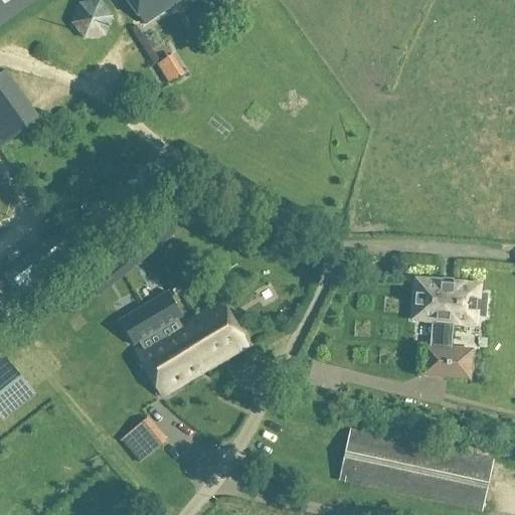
[(0,0),(0,25),(35,0),(0,0)]
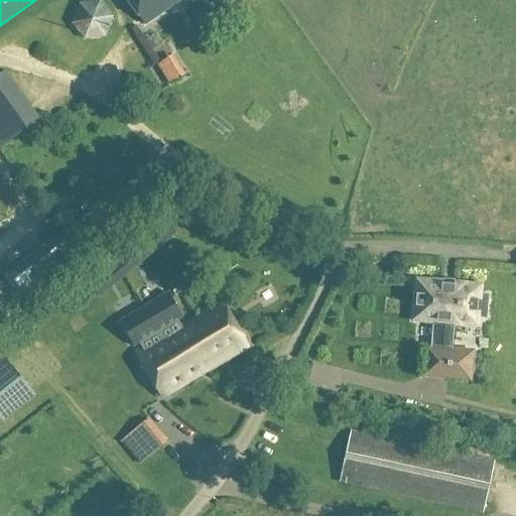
[(127,0),(144,25),(179,0),(127,0)]
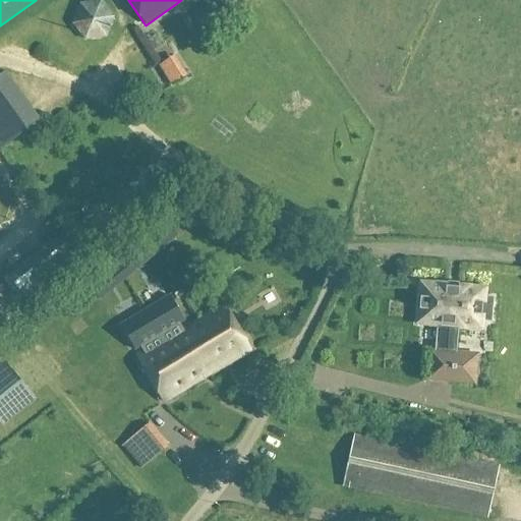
[(77,4),(70,24),(82,42),(104,39),(111,18),(100,1),(77,4)]
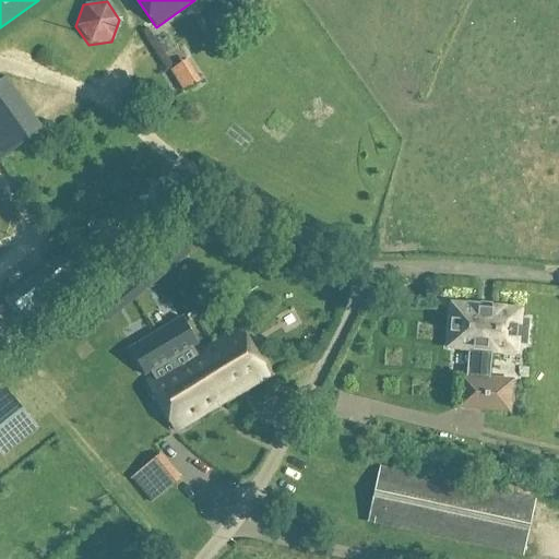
[(183,66),(170,73),(185,95),(197,87),(183,66)]
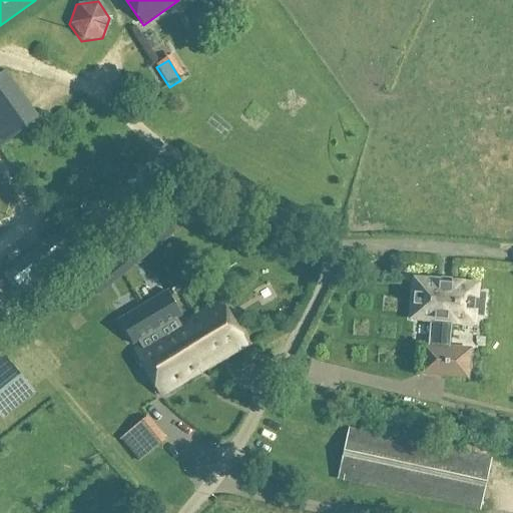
[(0,81),(0,149),(38,129),(9,77),(0,81)]
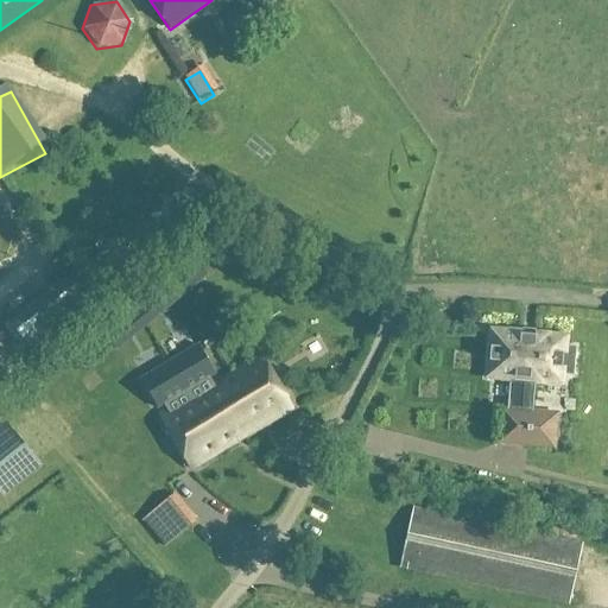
[(143,296),(131,305),(146,324),(158,315),(143,296)]
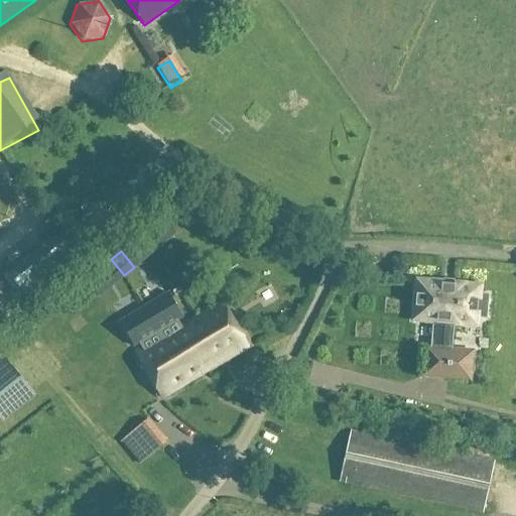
[(416,282),(413,318),(433,319),(431,349),(425,348),(423,376),(470,380),(472,353),(449,350),(453,321),(473,324),(474,316),(484,317),(486,295),(476,294),(477,287),(416,282)]
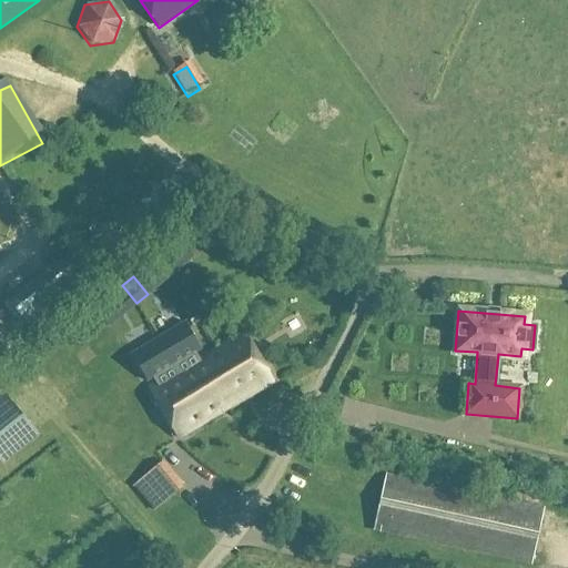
[(132,354),(131,354),(146,382),(152,378),(155,385),(149,388),(178,438),(273,382),(243,333),(200,358),(195,353),(201,350),(184,322),(183,323),(158,338),(156,340),(132,354)]
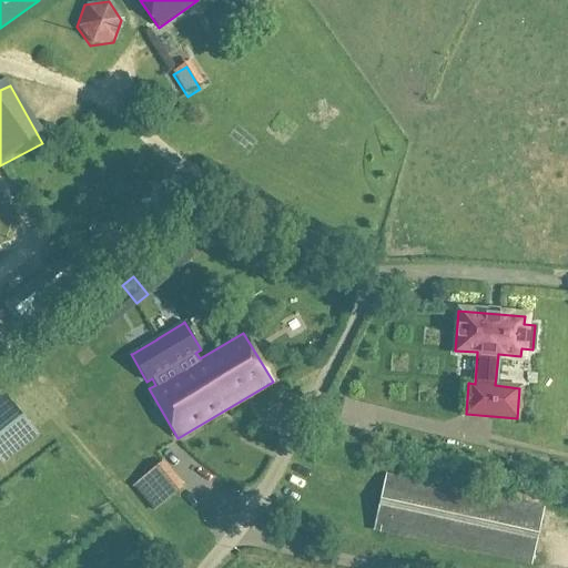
[(6,398),(0,402),(0,459),(1,462),(36,435),(6,398)]
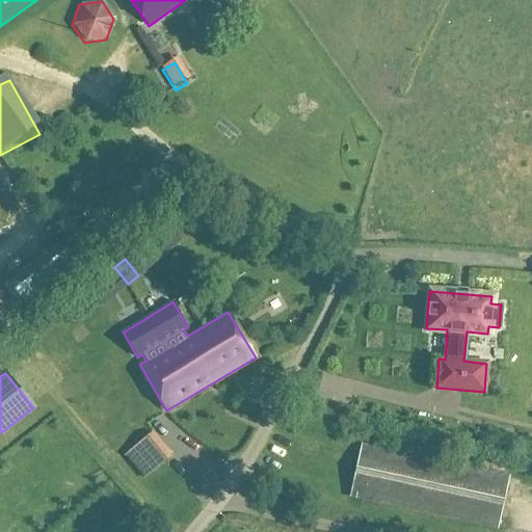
[(168,457),(150,435),(125,457),(143,478),(168,457)]
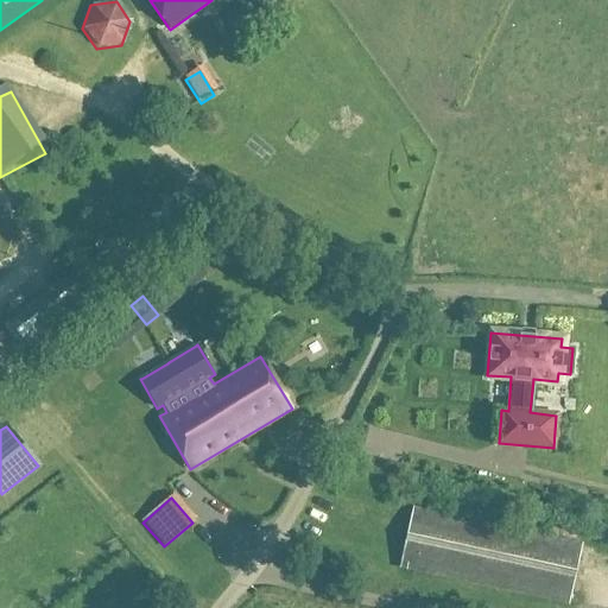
[(569,603),(582,546),(412,510),(400,568),(569,603)]
